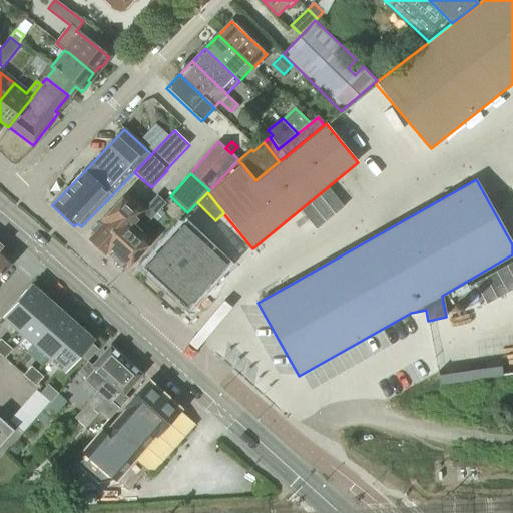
[(103,224),(89,240),(104,254),(106,251),(132,224),(136,220),(139,216),(145,210),(153,217),(159,210),(161,208),(165,203),(156,195),(147,205),(144,209),(126,193),(101,221),(103,224)]
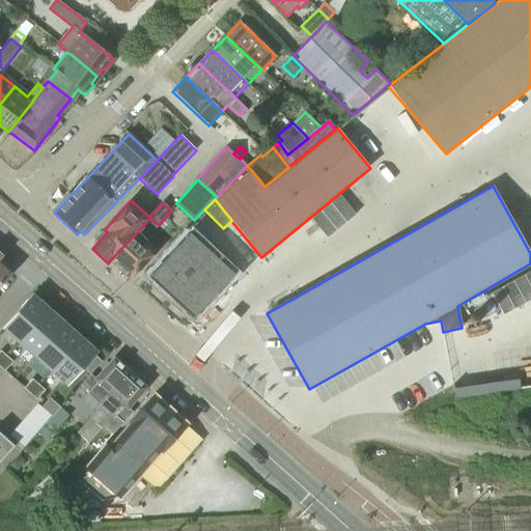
[(137,232),(110,260),(130,279),(158,250),(146,240),(152,232),(159,225),(150,218),(144,224),(141,228),(137,232)]
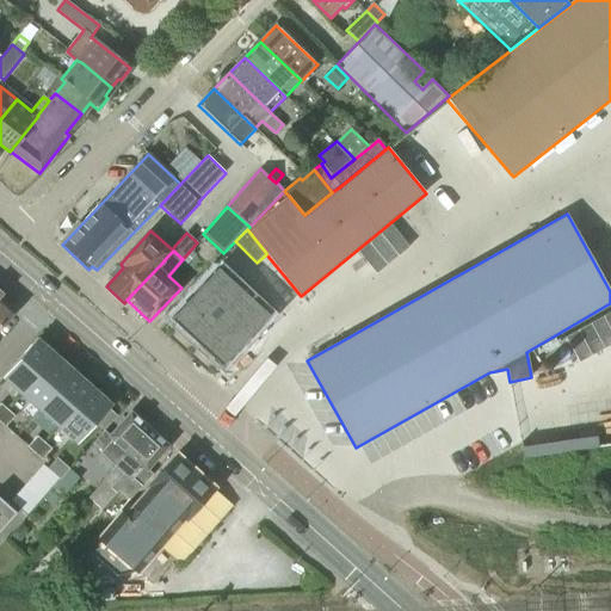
[(196,255),(190,251),(183,259),(187,264),(196,255)]
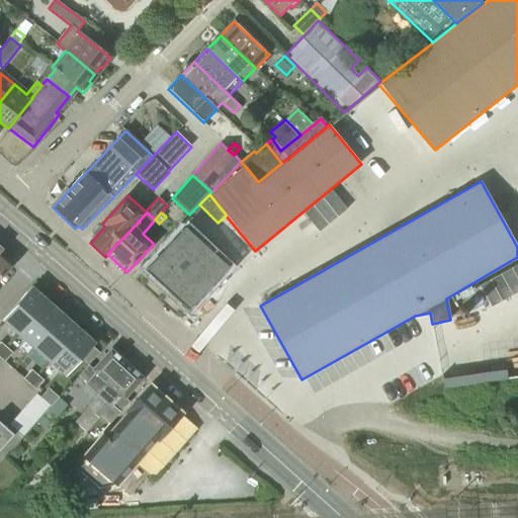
[(188,310),(229,267),(185,227),(145,270),(188,310)]
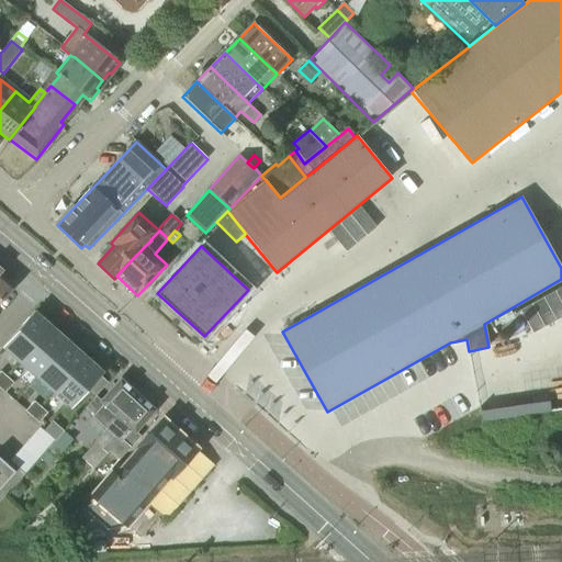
[(0,272),(1,272),(0,271),(0,298),(12,285),(0,274),(0,272)]
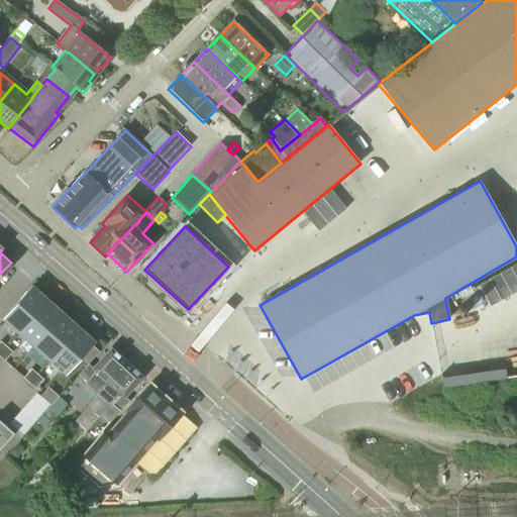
[(19,335),(47,302),(31,288),(3,321),(19,335)]
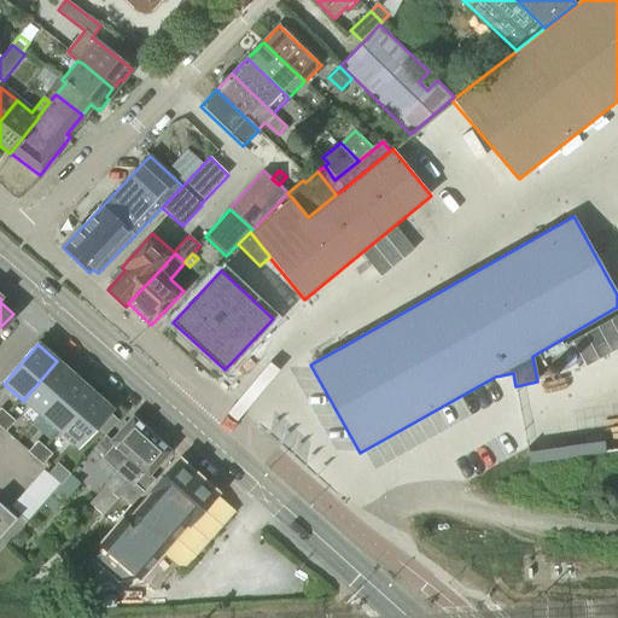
[(41,417),(76,377),(57,361),(23,401),(41,417)]
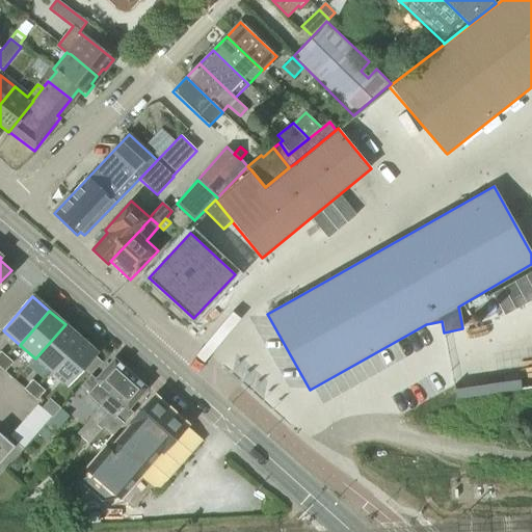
[(81,339),(65,324),(35,358),(52,373),(81,339)]
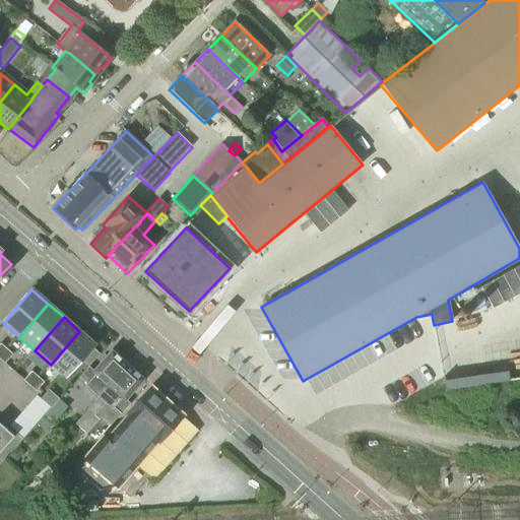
[(95,345),(79,331),(51,365),(67,378),(95,345)]
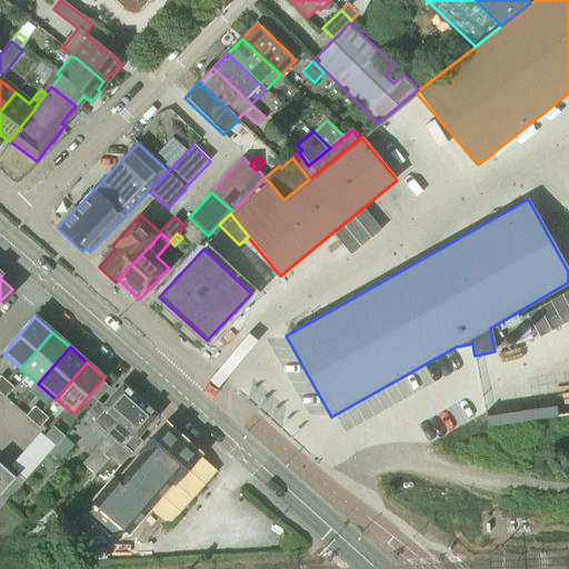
[(8,383),(0,392),(0,395),(6,400),(15,390),(8,383)]
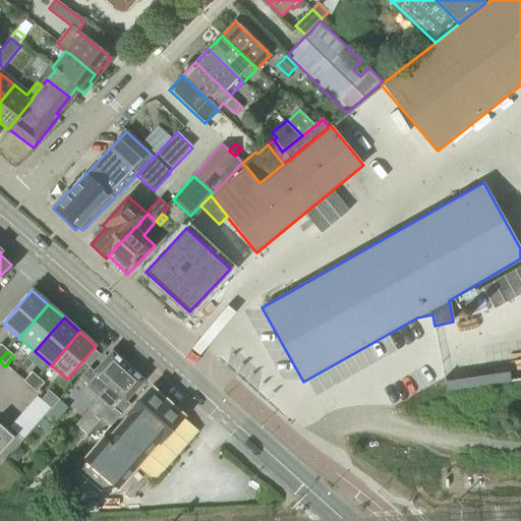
[(96,401),(127,366),(111,351),(93,372),(89,368),(79,379),(83,383),(82,384),(92,393),(89,396),(96,401)]
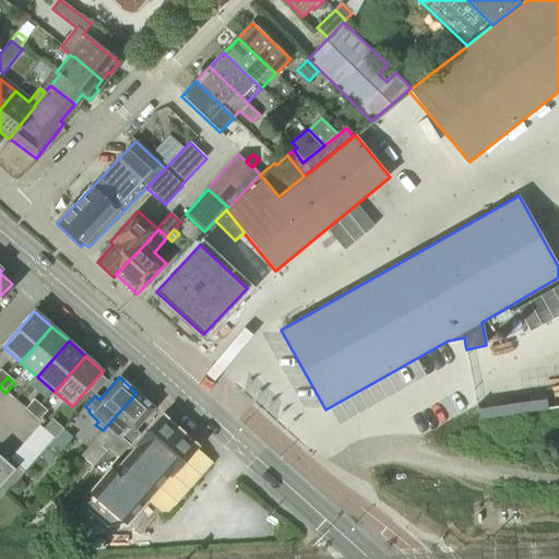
[(130,445),(140,435),(134,430),(154,408),(137,393),(103,430),(109,437),(113,433),(119,440),(121,438),(130,445)]
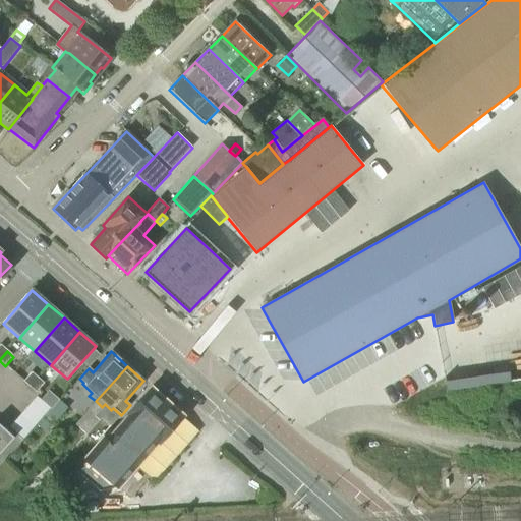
[(24,383),(31,388),(39,379),(33,373),(24,383)]
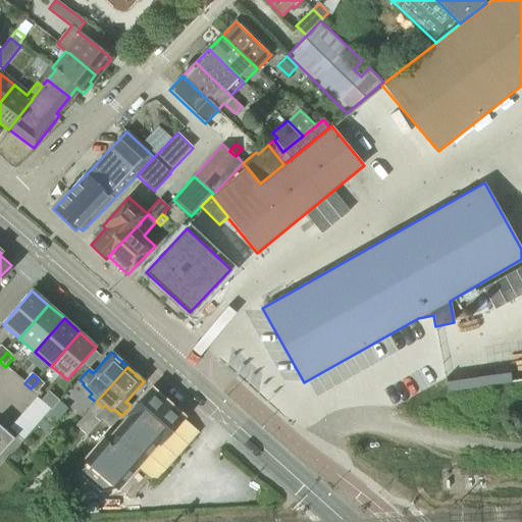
[(39,379),(31,388),(37,395),(45,384),(39,379)]
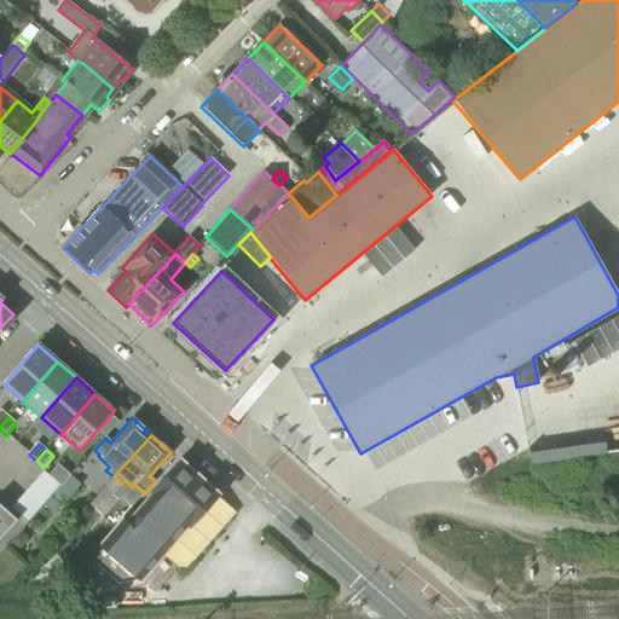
[(99,545),(90,559),(123,585),(144,584),(166,557),(174,550),(171,547),(218,495),(179,461),(132,513),(128,509),(120,520),(121,521),(99,545)]
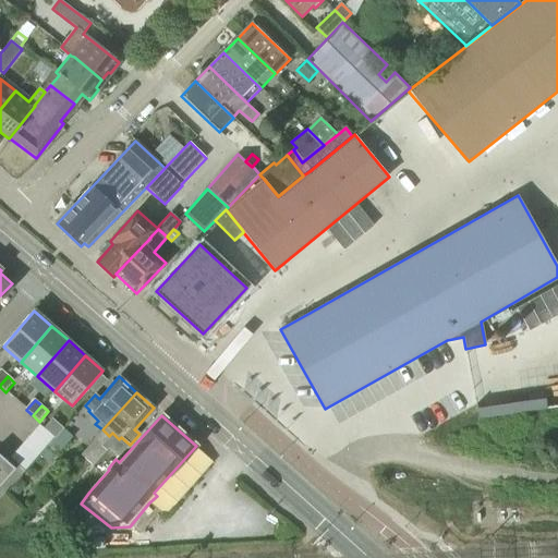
[(9,456),(24,469),(53,437),(38,423),(9,456)]
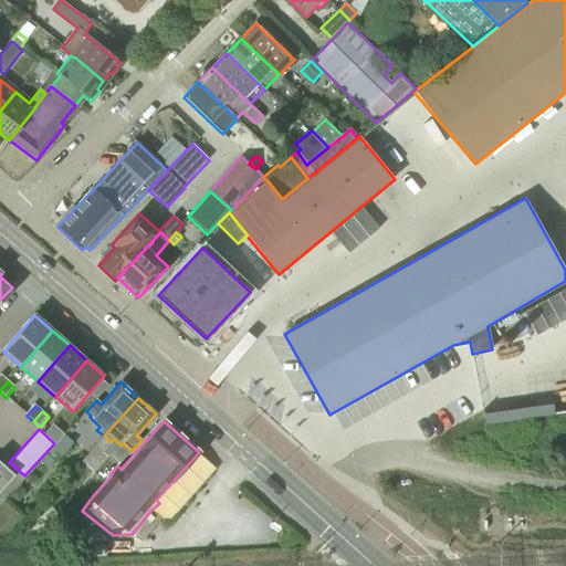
[(65,436),(42,460),(50,468),(73,442),(65,436)]
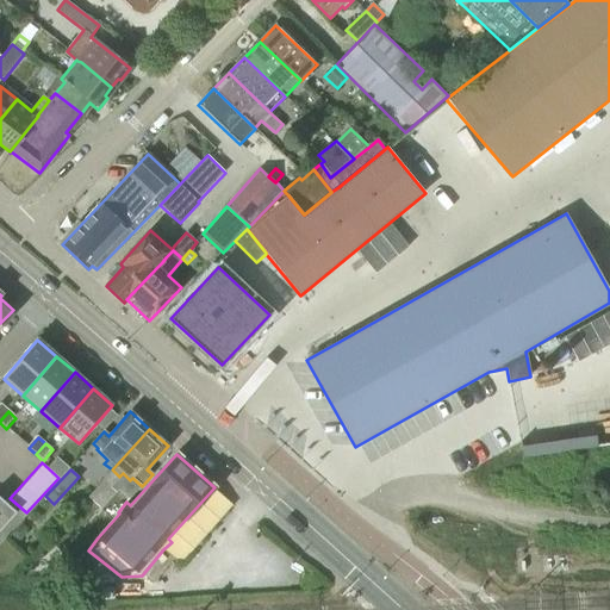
[(0,535),(19,514),(0,497),(0,535)]
